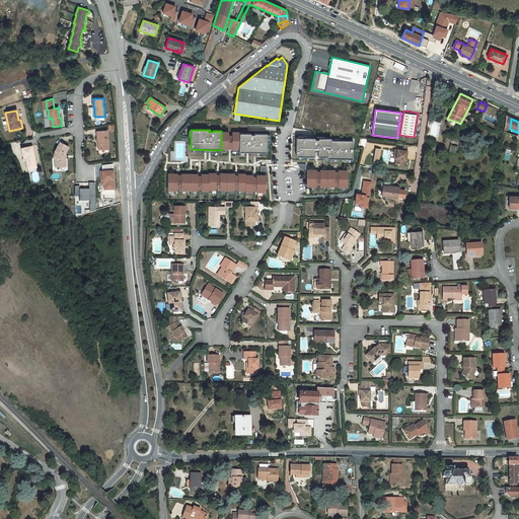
[(99,150),(108,149),(107,131),(96,131),(97,140),(98,140),(99,150)]
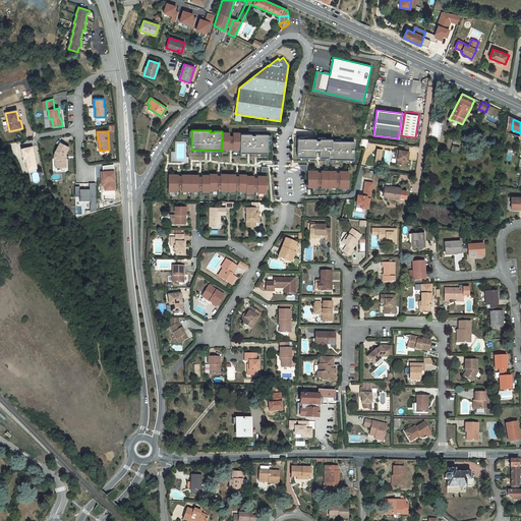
[(240,150),(240,153),(268,154),(268,140),(268,135),(268,134),(255,134),(255,135),(251,135),(251,134),(240,134),(240,150)]
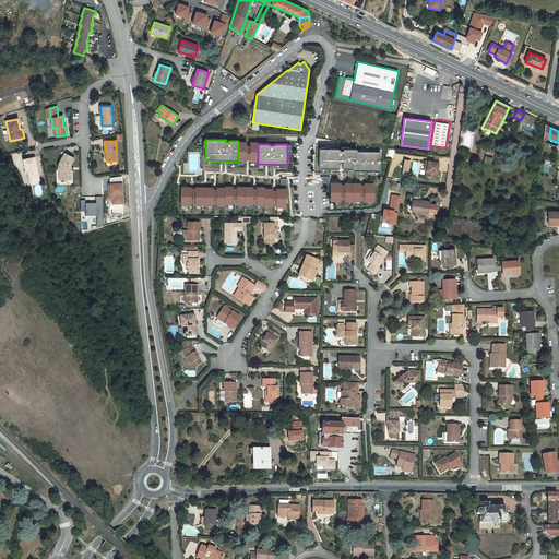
[(357,151),(320,150),(319,168),(341,169),(341,162),(344,162),(344,168),(353,169),(354,159),(357,159),(357,151)]
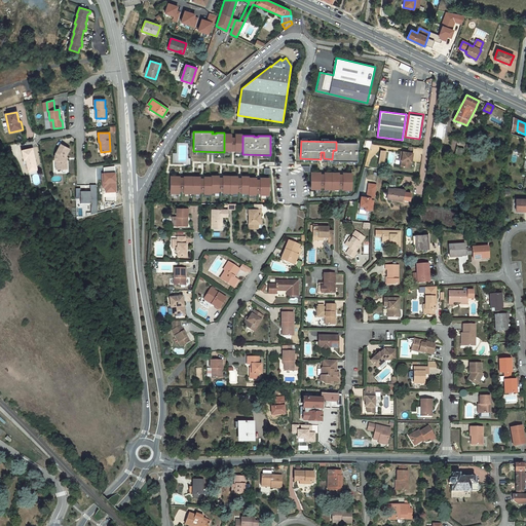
[(360,142),(336,142),(336,150),(333,150),(332,159),(332,160),(351,160),(351,164),(357,164),(357,160),(359,160),(360,142)]
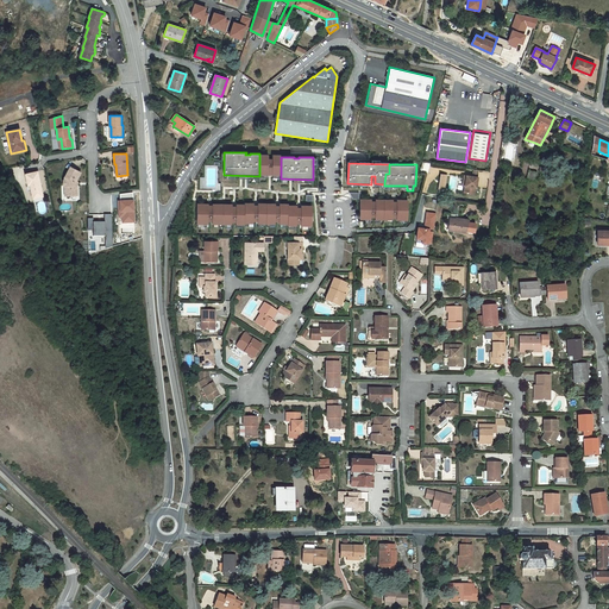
[(77,195),(77,184),(76,184),(75,182),(81,173),(70,167),(64,177),(64,180),(63,180),(63,186),(64,186),(64,190),(67,190),(67,196),(77,195)]
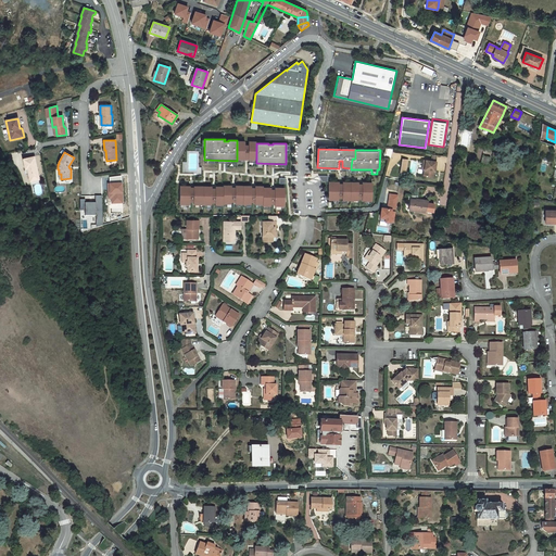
[(490,158),(483,155),(481,163),(488,165),(490,158)]
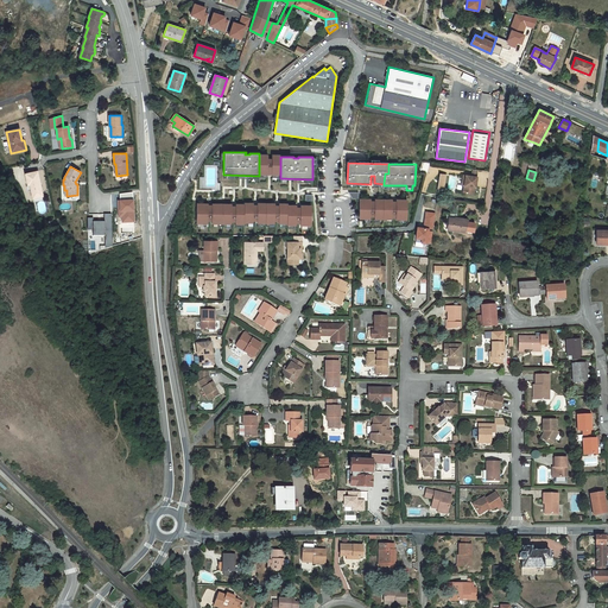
[(25,173),(27,185),(30,184),(33,202),(43,200),(42,192),(37,171),(25,173)]
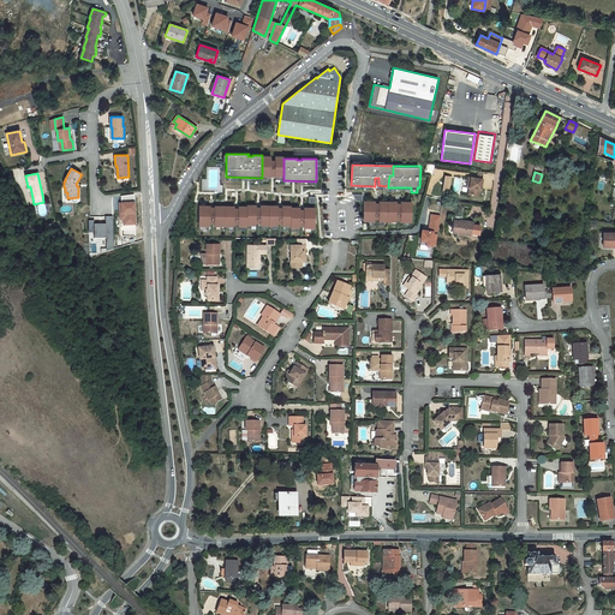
[(469,177),(469,183),(471,183),(470,189),(469,195),(481,197),(483,179),(482,179),(477,179),(469,177)]
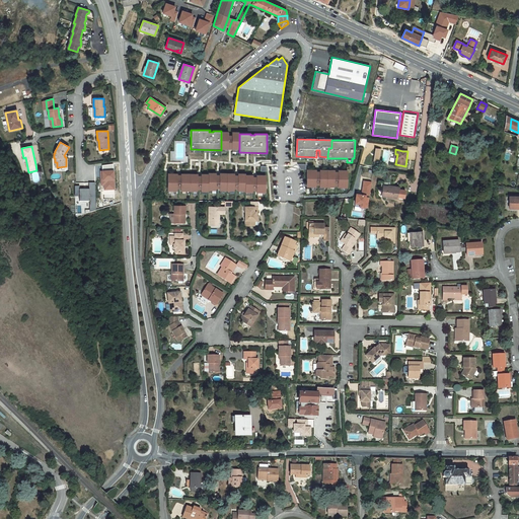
[(316,169),(306,169),(306,187),(318,187),(318,186),(320,186),(320,187),(335,187),(335,184),(339,184),(339,188),(348,188),(348,170),(339,170),(339,171),(337,171),(337,170),(320,169),(320,171),(316,170),(316,169)]
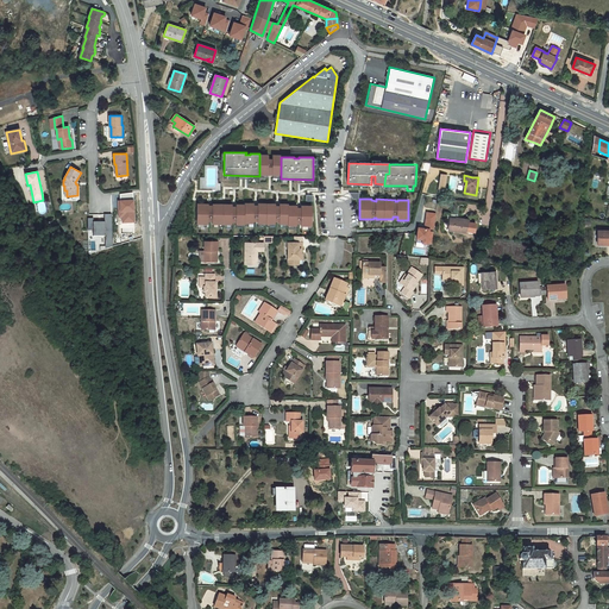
[(208,205),(198,203),(196,224),(207,224),(207,220),(208,215),(208,205)]
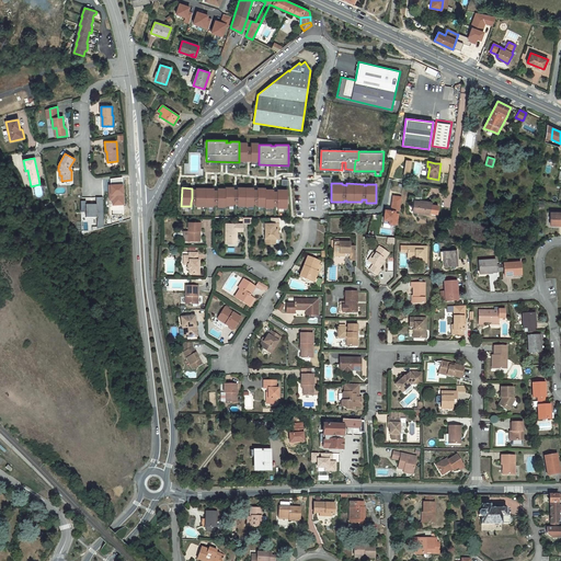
[(204,206),(205,189),(195,189),(195,198),(195,203),(195,206),(204,206)]
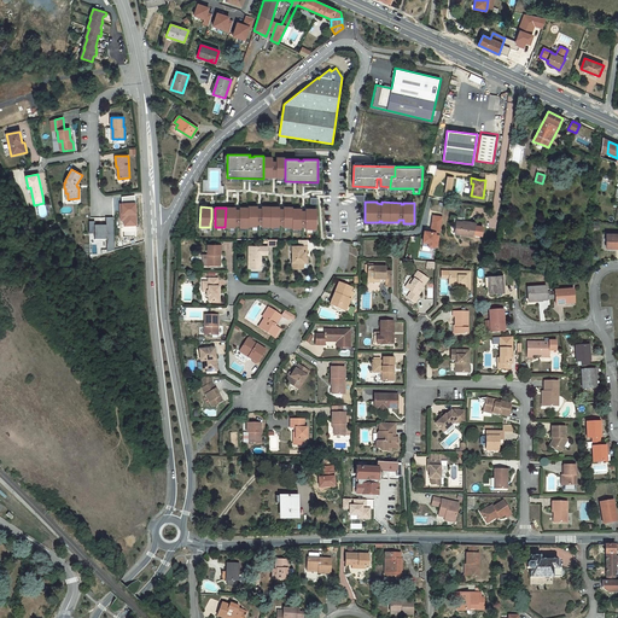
[(234,220),(235,208),(226,208),(225,227),(234,228),(234,223),(234,220)]
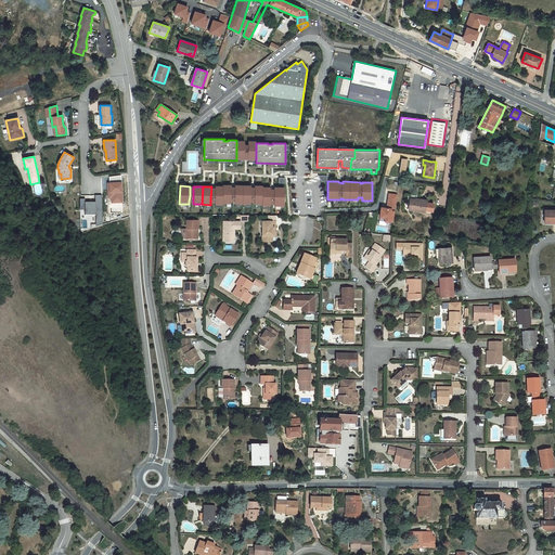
[(284,206),(284,188),(274,188),(274,198),(274,203),(274,206),(284,206)]
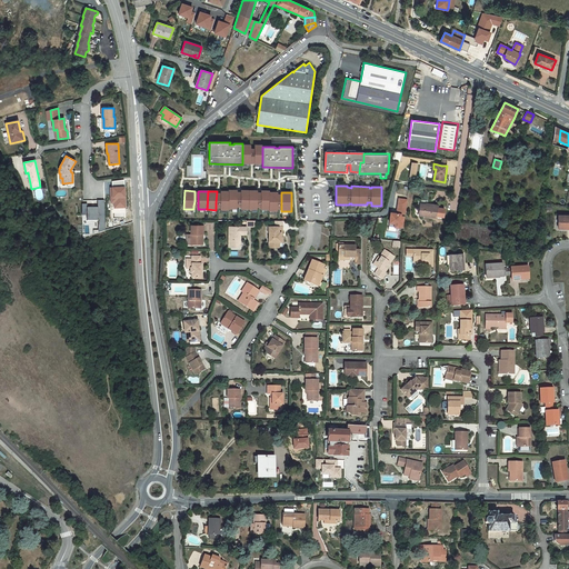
[(408,199),(399,198),(397,211),(402,212),(407,212),(408,199)]
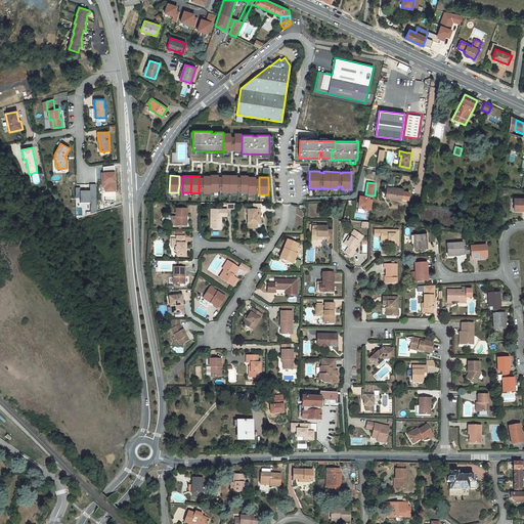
[(80,188),(75,188),(76,199),(80,199),(80,204),(90,204),(90,215),(96,213),(96,184),(89,184),(90,191),(80,191),(80,188)]
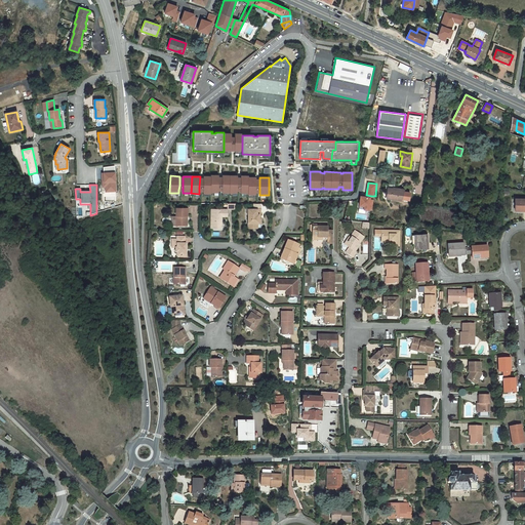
[(404,190),(393,189),(388,189),(386,199),(402,201),(404,190)]
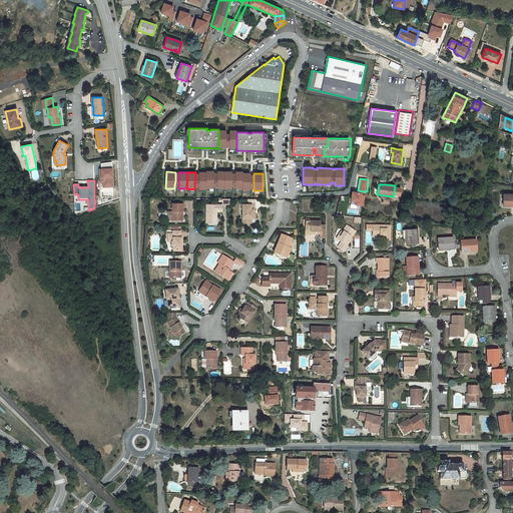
[(361,205),(363,191),(358,190),(353,189),(351,203),(351,204),(351,207),(357,207),(358,204),(361,205)]
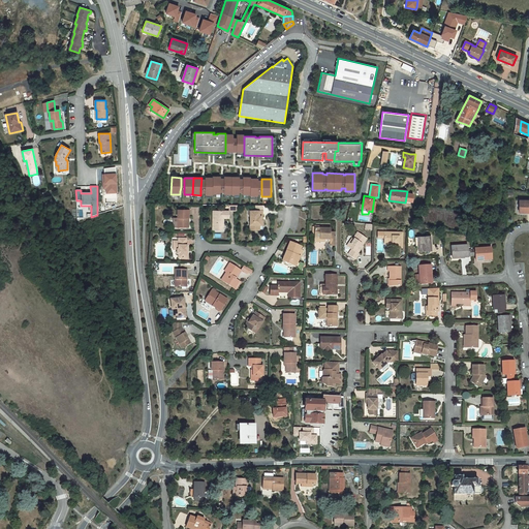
[(528,200),(519,200),(519,212),(528,212),(528,200)]
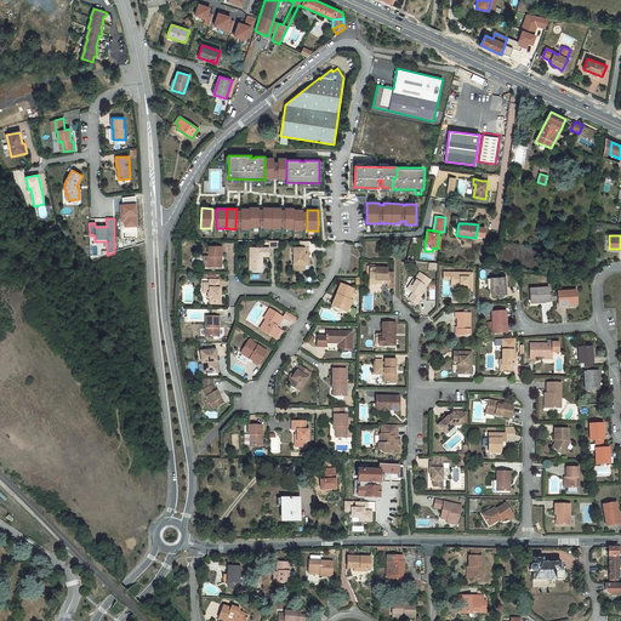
[(222,246),(209,246),(209,256),(209,260),(205,260),(205,261),(203,261),(203,267),(208,267),(220,267),(220,256),(221,256),(222,246)]
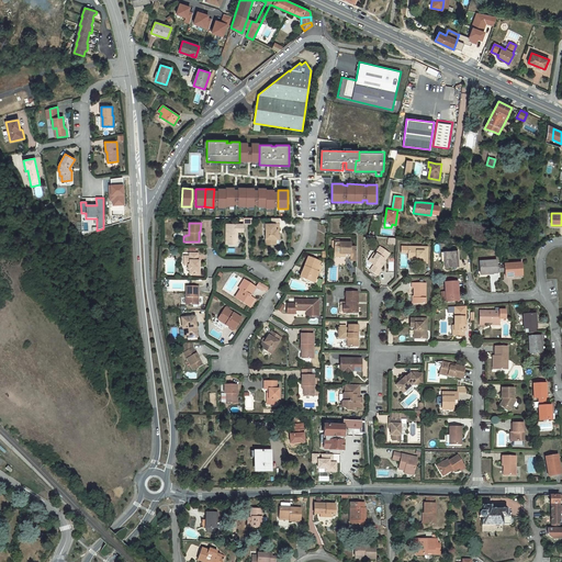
[(278,223),(265,223),(265,229),(266,229),(266,242),(271,242),(270,245),(276,245),(276,239),(280,239),(279,232),(277,232),(277,227),(279,227),(278,223)]
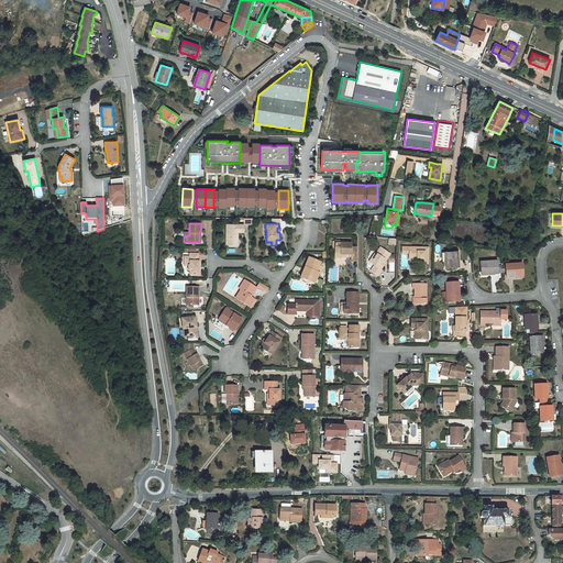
[(244,224),(227,224),(227,242),(230,242),(230,244),(238,244),(238,232),(244,232),(244,224)]
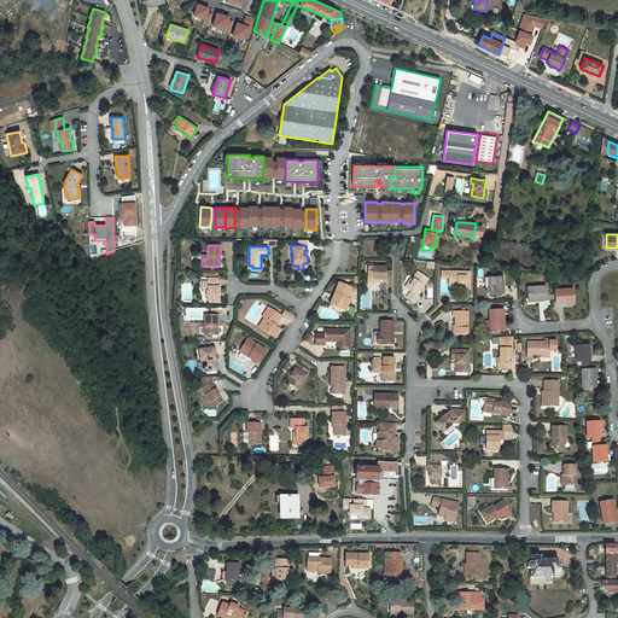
[(386,266),(368,264),(368,267),(368,270),(365,270),(365,277),(367,277),(367,279),(379,280),(379,283),(385,283),(385,287),(391,287),(391,272),(386,272),(386,266)]
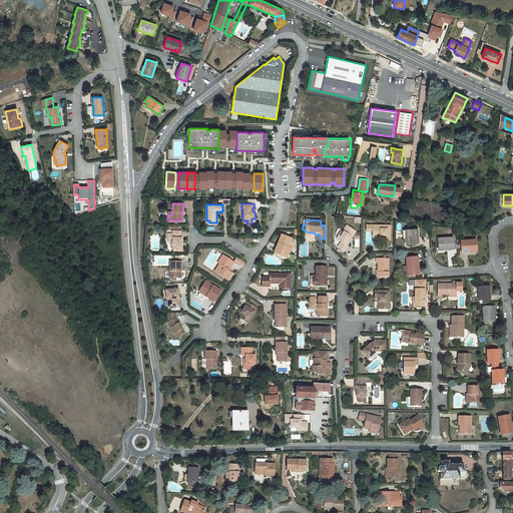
[(347,225),(342,232),(343,233),(338,239),(342,242),(339,246),(345,251),(349,246),(348,245),(352,239),(351,238),(355,231),(347,225)]
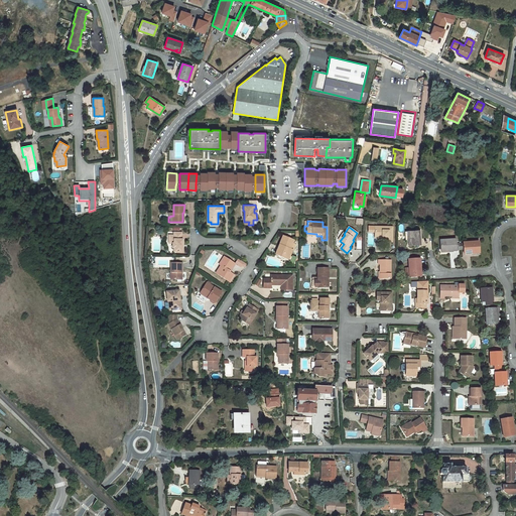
[(393,227),(375,227),(369,227),(369,233),(375,233),(375,235),(376,236),(380,236),(382,238),(386,238),(386,242),(392,242),(393,227)]
